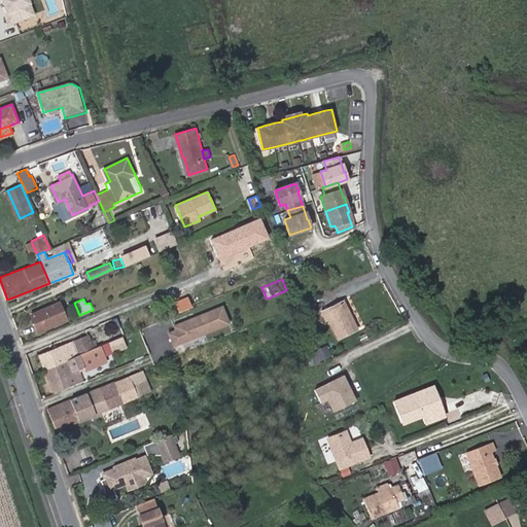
[(322,311),(326,319),(328,318),(339,339),(357,328),(344,300),(322,311)]
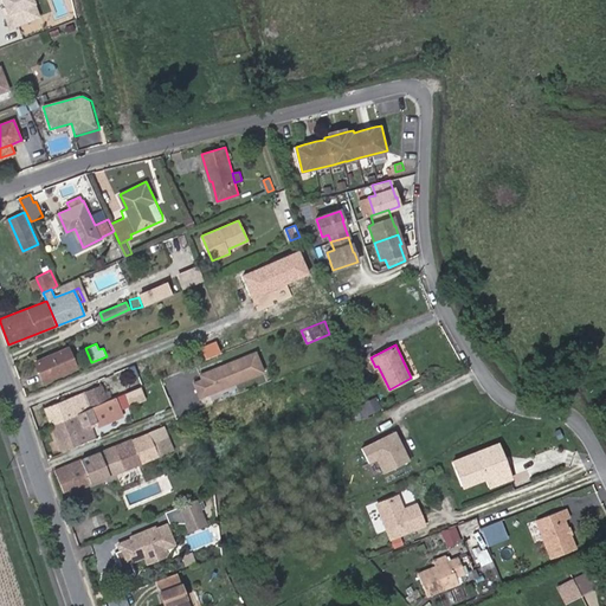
[(40,372),(49,368),(52,378),(76,368),(68,348),(36,361),(40,372)]
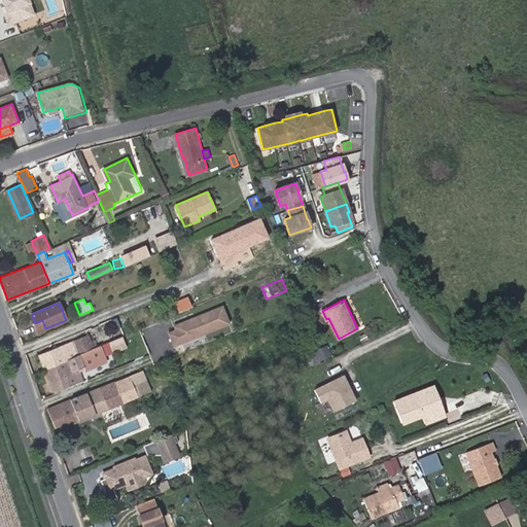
[(232,325),(224,306),(174,326),(176,330),(169,334),(174,348),(232,325)]
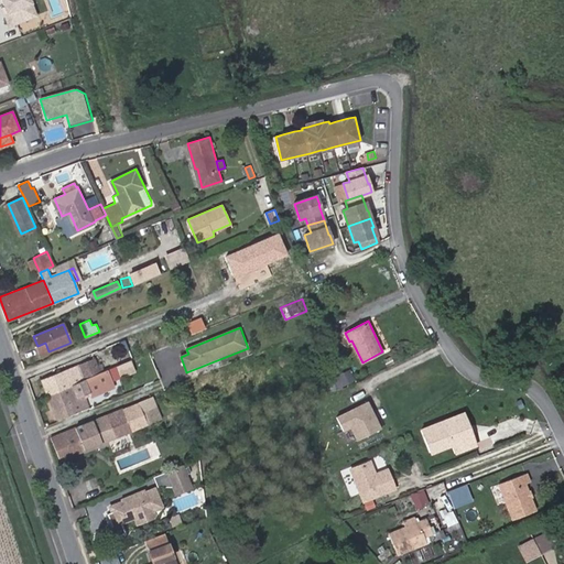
[(49,351),(45,343),(38,346),(42,355),(49,351)]
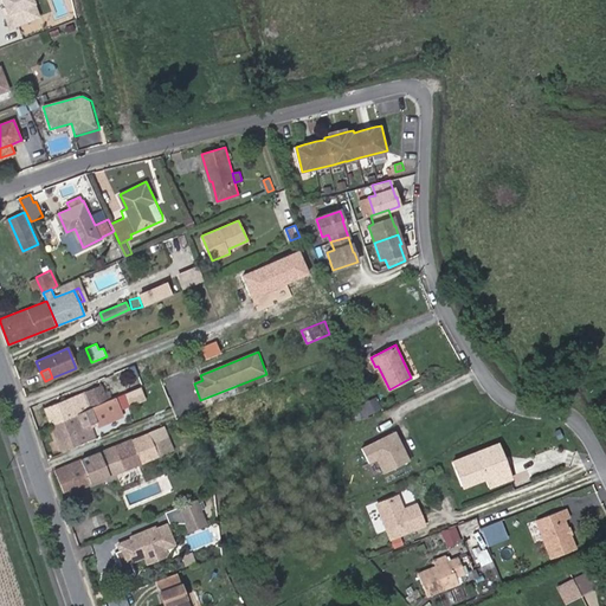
[(178,373),(166,379),(169,386),(181,380),(178,373)]
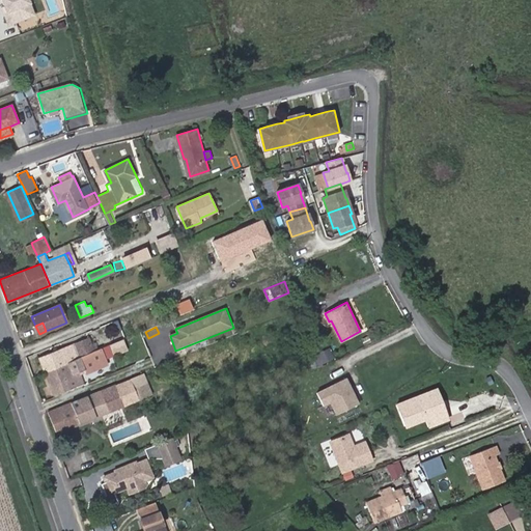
[(95,341),(91,343),(94,351),(110,343),(106,334),(94,338),(95,341)]
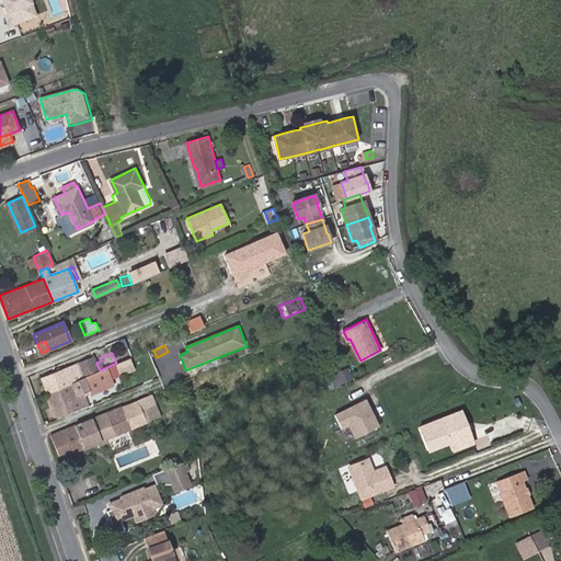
[(86,376),(96,371),(91,359),(81,364),(80,362),(43,377),(48,392),(86,376)]
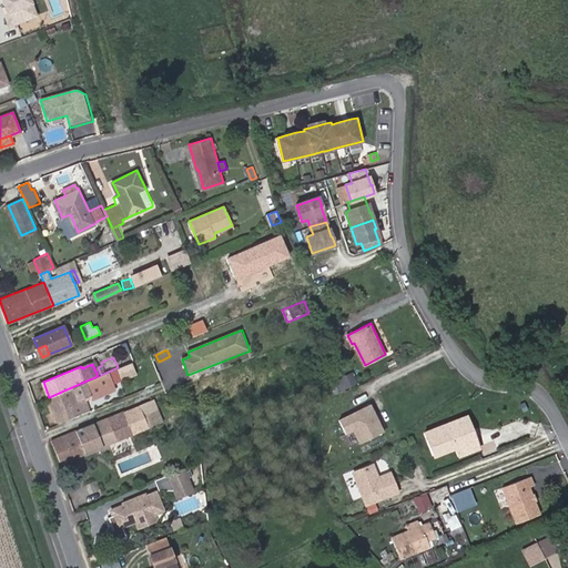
[(98,376),(87,381),(91,394),(93,398),(127,384),(119,367),(118,367),(101,375),(98,376)]
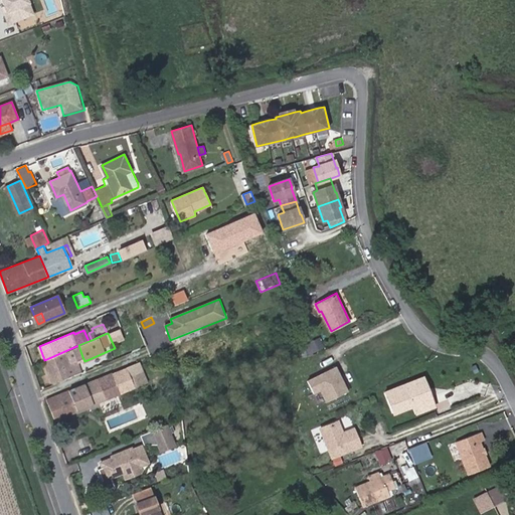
[(309,353),(325,348),(321,338),(306,343),(309,353)]
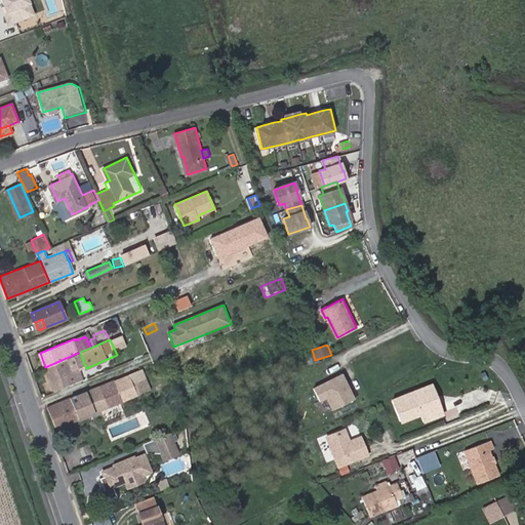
[(82,377),(78,366),(84,364),(80,352),(45,367),(54,390),(82,377)]
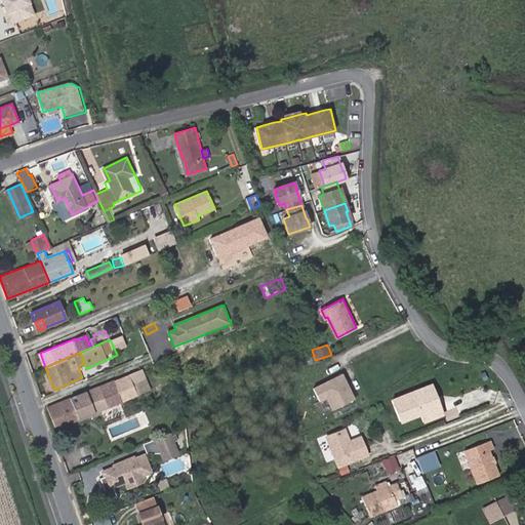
[(155,373),(164,371),(161,363),(153,366),(155,373)]
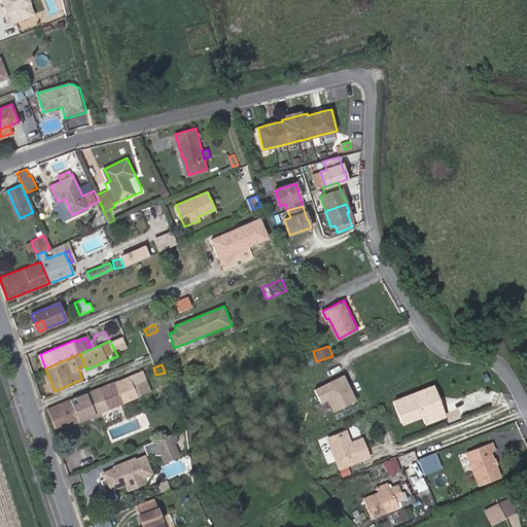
[(149,390),(141,371),(48,409),(56,427),(149,390)]
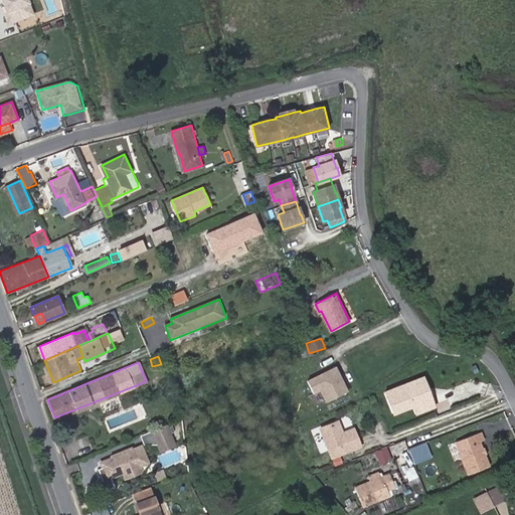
[(351,392),(338,367),(308,382),(315,395),(322,392),(328,404),(351,392)]
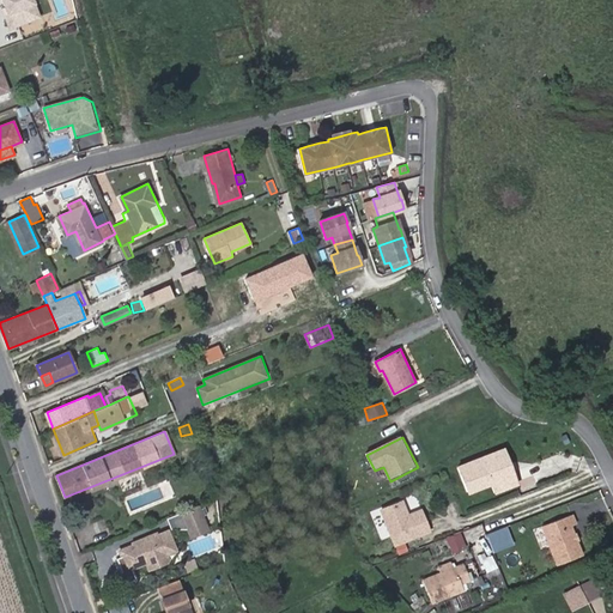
[(519,483),(505,448),(457,466),(467,490),(491,481),(495,492),(519,483)]
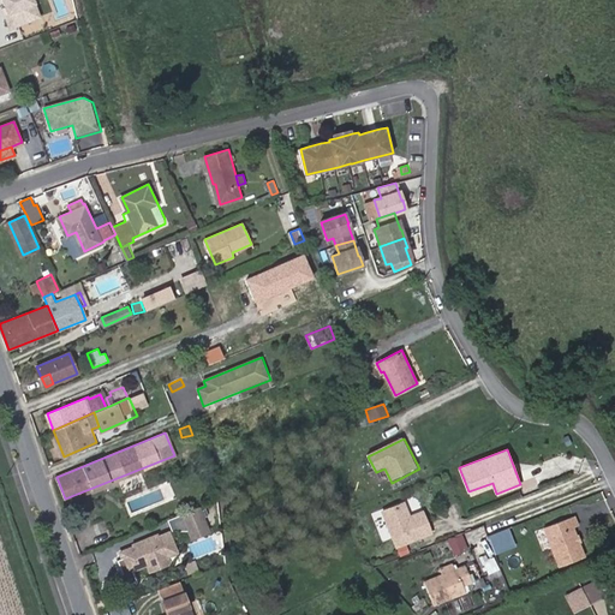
[(396,545),(431,532),(422,511),(408,515),(406,517),(405,514),(407,513),(404,502),(383,511),(396,545)]
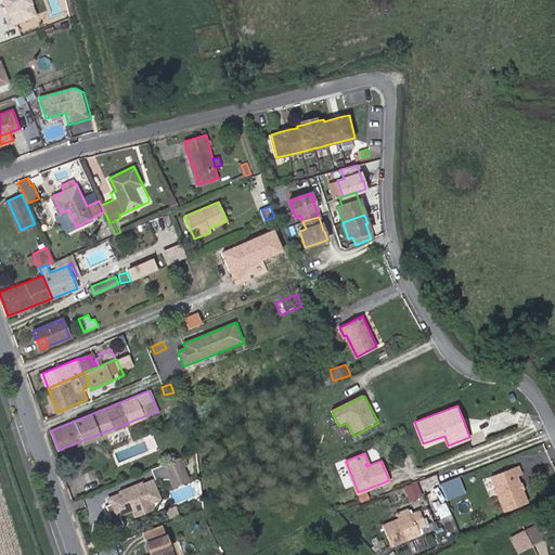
[(168,461),(175,477),(189,472),(182,455),(168,461)]
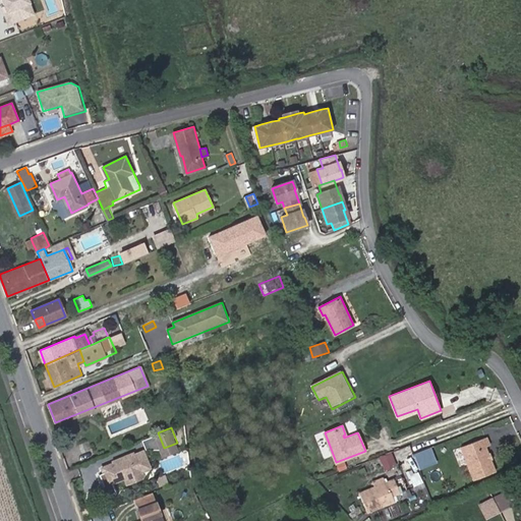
[(496,472),(485,447),(488,445),(485,437),(461,446),(474,480),(496,472)]
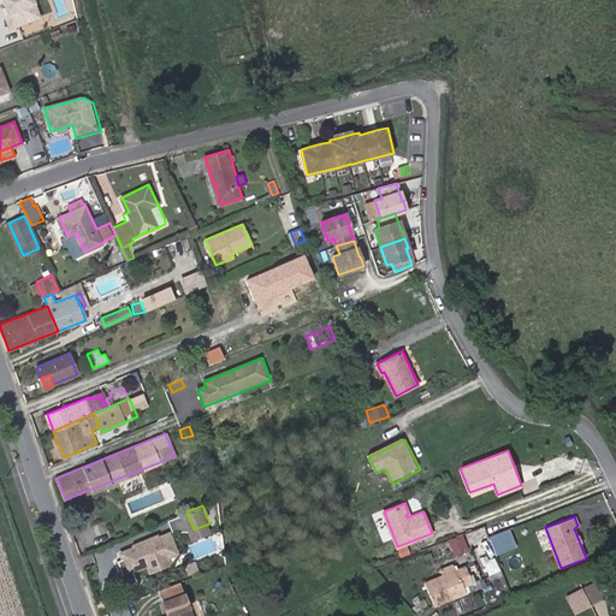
[(213,531),(209,523),(194,529),(196,537),(213,531)]
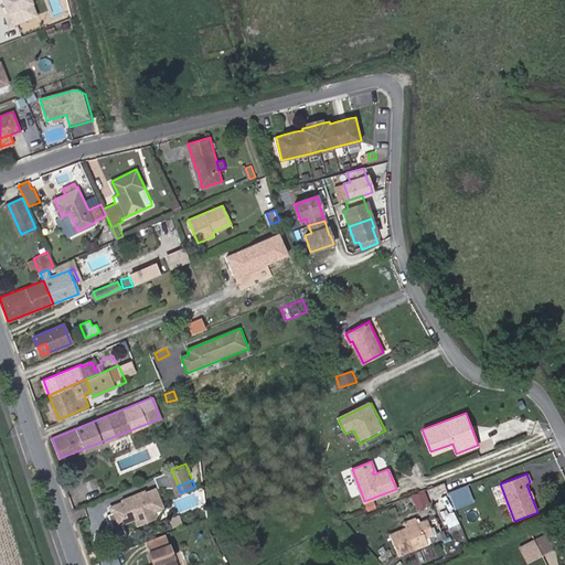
[(448,492),(455,509),(472,502),(467,486),(448,492)]
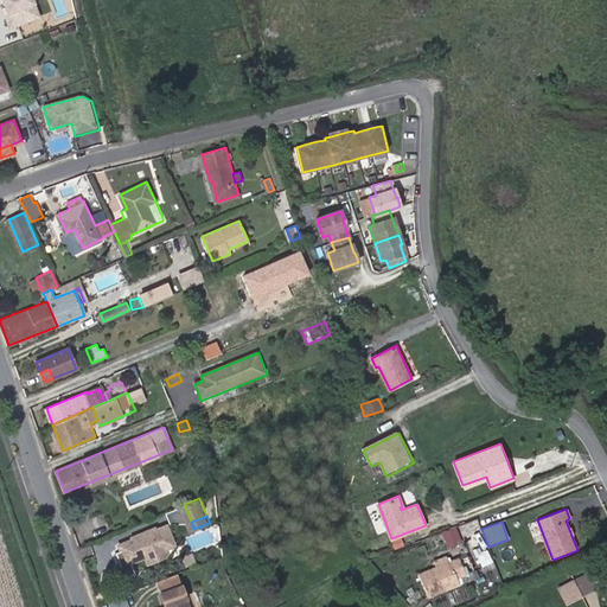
[(135,536),(136,540),(132,542),(131,540),(117,545),(126,564),(144,557),(146,563),(165,555),(164,549),(172,545),(165,525),(155,529),(155,528),(135,536)]
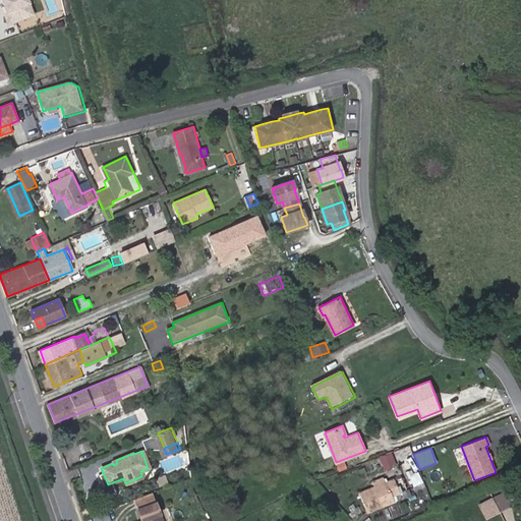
[(78,467),(67,470),(69,478),(79,476),(78,467)]
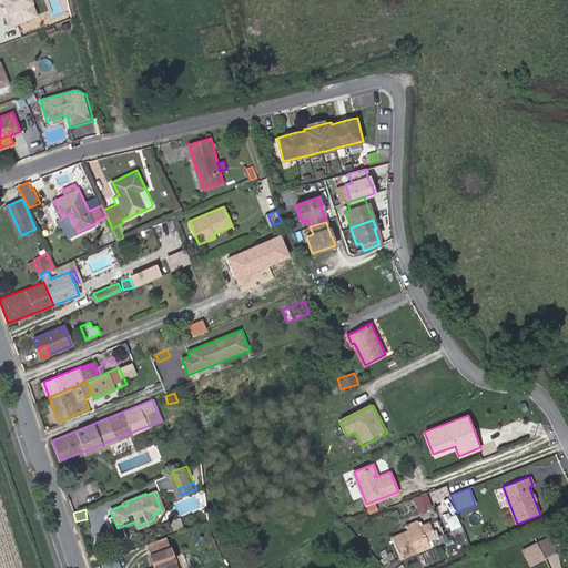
[(170,523),(174,531),(184,526),(180,517),(170,523)]
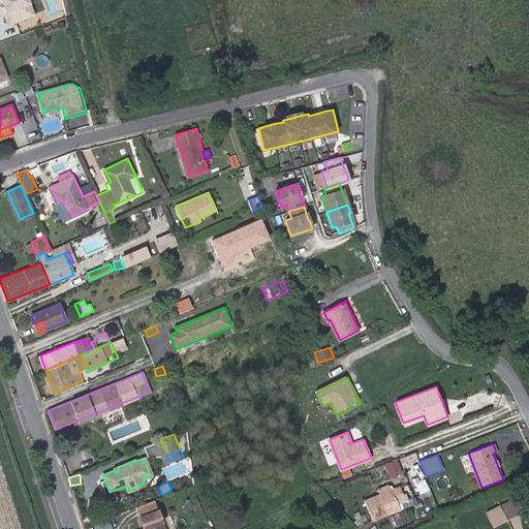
[(412,496),(407,484),(400,486),(405,499),(398,502),(400,507),(408,505),(406,501),(408,500),(407,497),(412,496)]
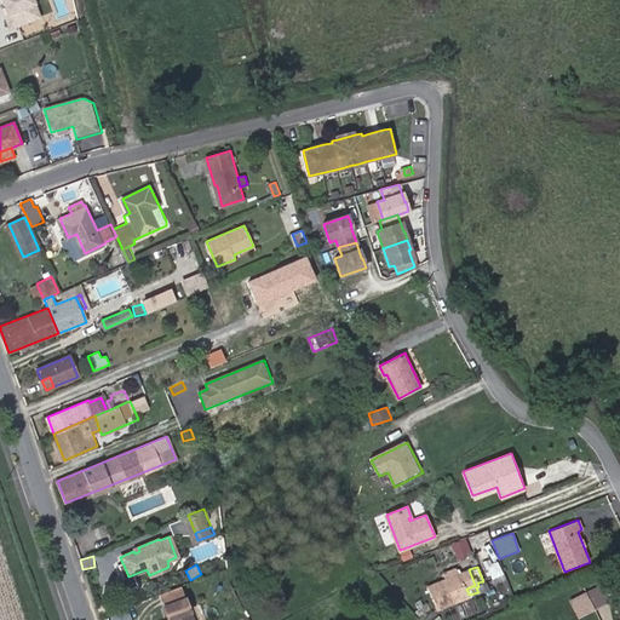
[(469,595),(466,589),(475,585),(469,569),(428,585),(436,608),(469,595)]
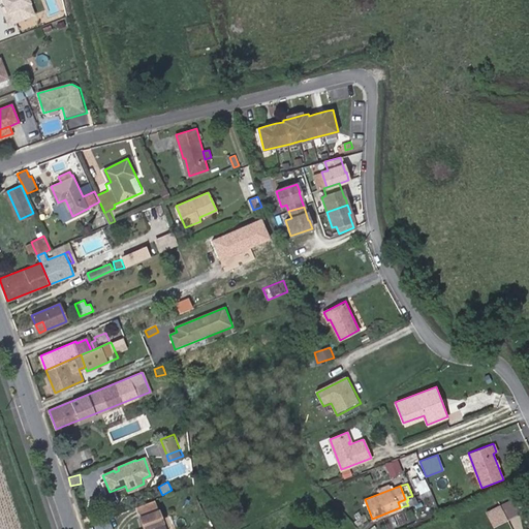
[(523,510),(516,498),(501,505),(508,519),(523,510)]
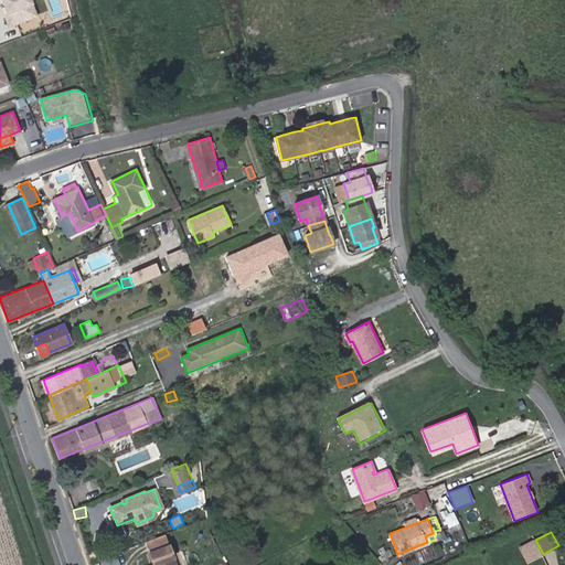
[(149,551),(153,564),(176,564),(168,543),(149,551)]
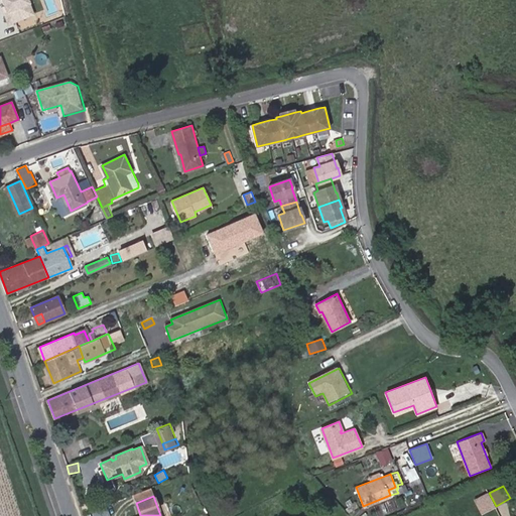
[(439,507),(441,515),(448,513),(446,505),(439,507)]
